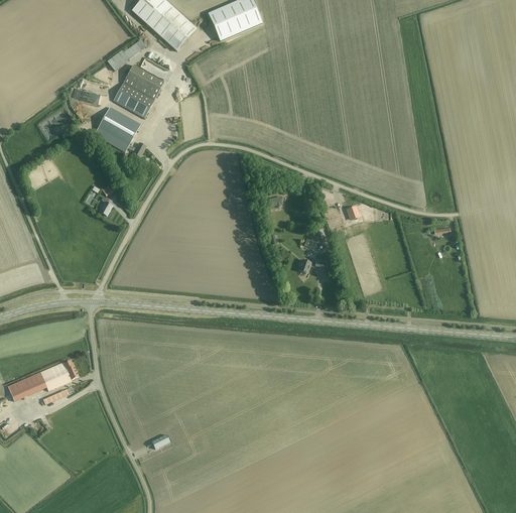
[(197,27),(164,0),(140,0),(131,11),(176,50),(197,27)]
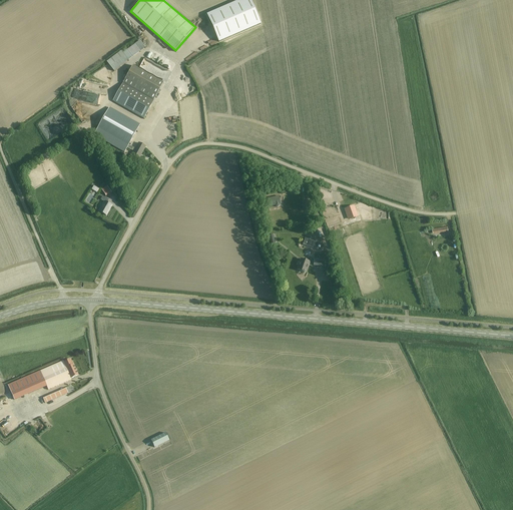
[(261,21),(250,0),(233,0),(207,12),(219,39),(261,21)]
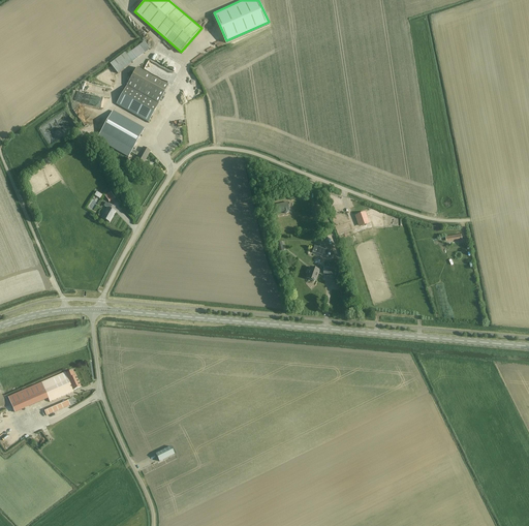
[(118,71),(145,51),(139,43),(127,53),(125,50),(111,61),(118,71)]
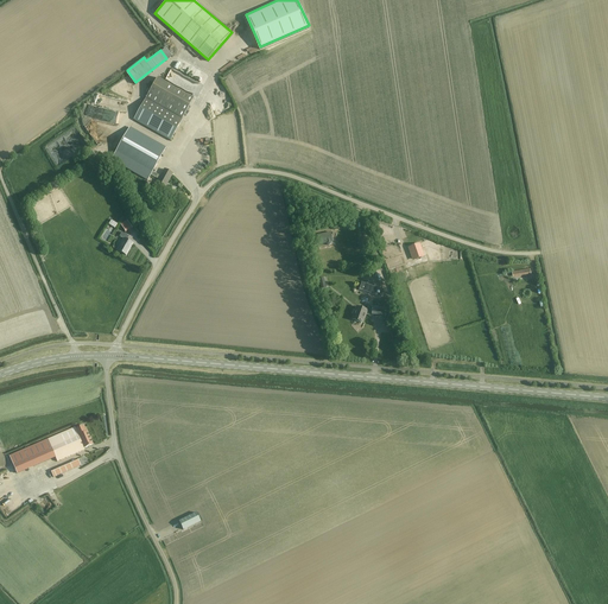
[(170,137),(182,116),(194,95),(157,75),(145,95),(146,95),(134,116),(170,137)]
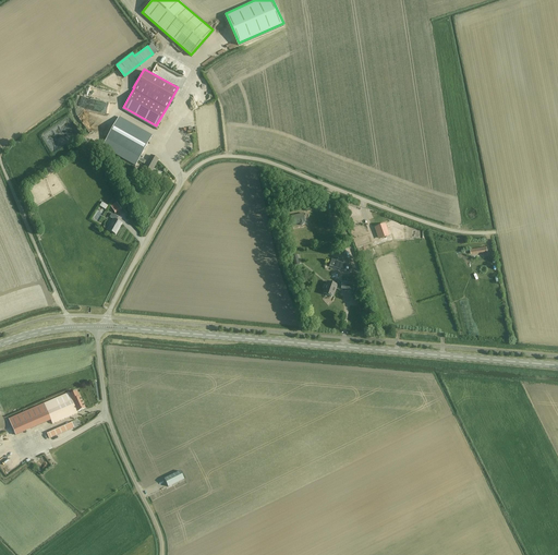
[(119,115),(102,144),(135,163),(138,158),(140,155),(153,133),(119,115)]
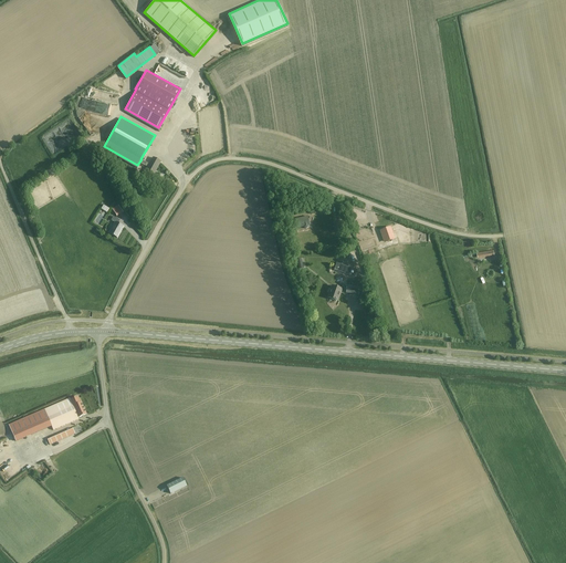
[(67,120),(44,133),(52,147),(75,133),(67,120)]
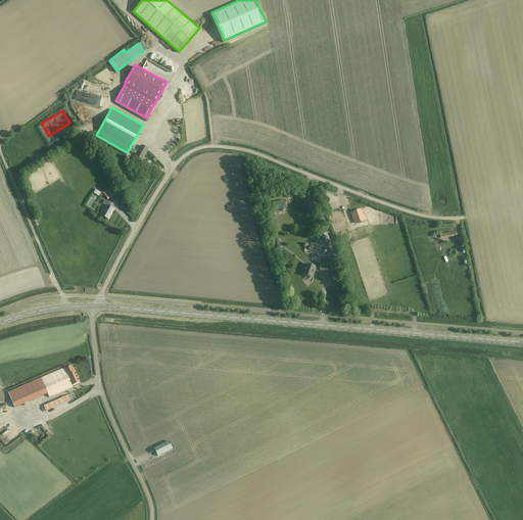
[(141,143),(138,149),(131,145),(130,148),(137,151),(135,155),(141,159),(148,147),(141,143)]
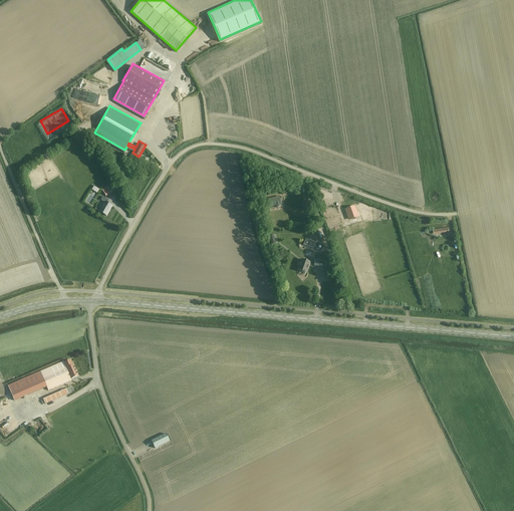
[(111,190),(107,184),(101,187),(105,194),(111,190)]
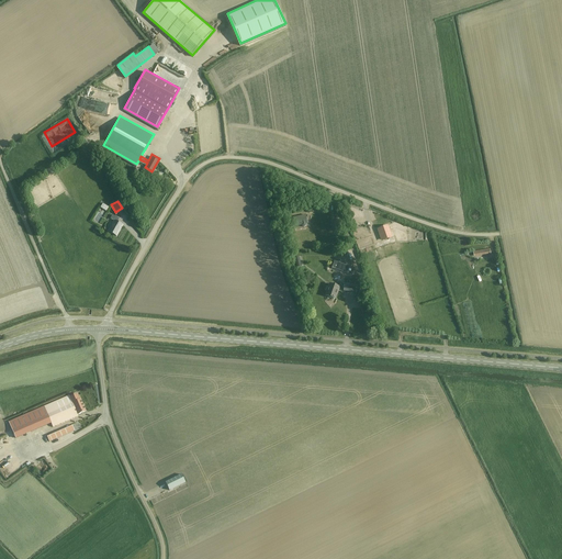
[(117,233),(123,222),(117,219),(120,215),(112,212),(111,215),(114,217),(109,228),(117,233)]
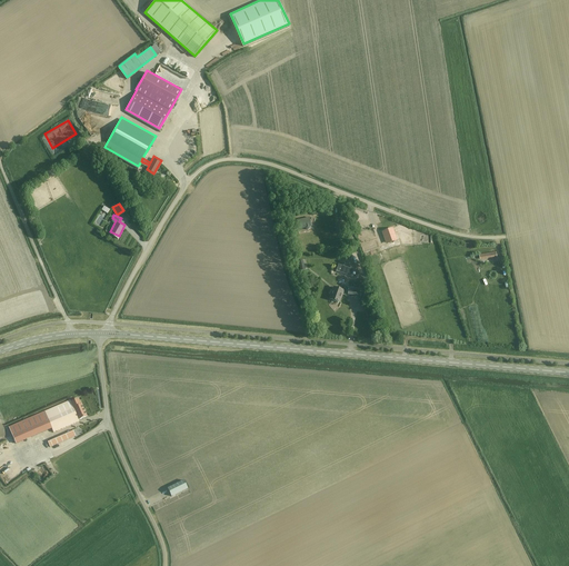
[(309,215),(297,218),(299,226),(305,225),(306,226),(306,227),(307,227),(308,227),(309,226),(310,225),(309,224),(311,224),(309,215)]
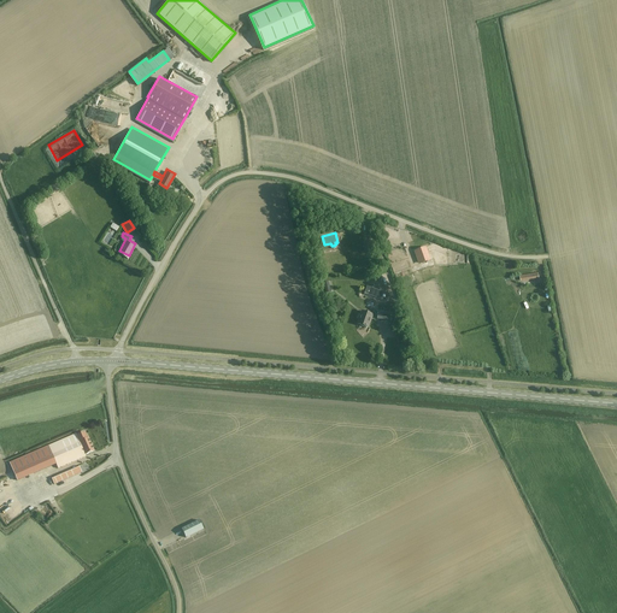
[(417,257),(418,260),(422,259),(422,260),(430,258),(428,251),(425,246),(415,249),(417,258),(417,257)]
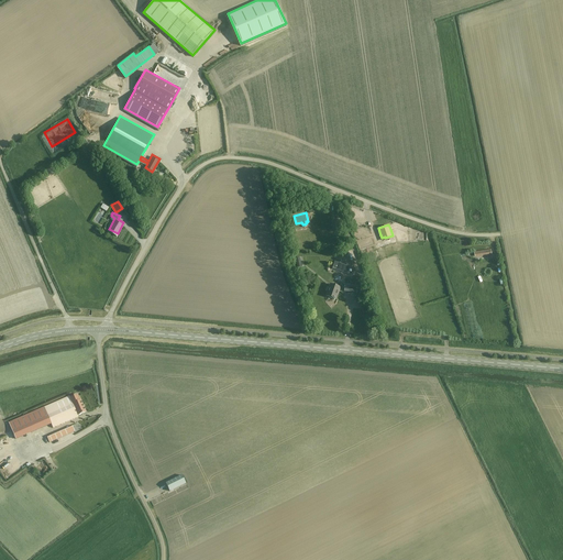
[(355,273),(356,268),(354,268),(355,265),(334,259),(332,265),(353,273),(353,272),(355,273)]
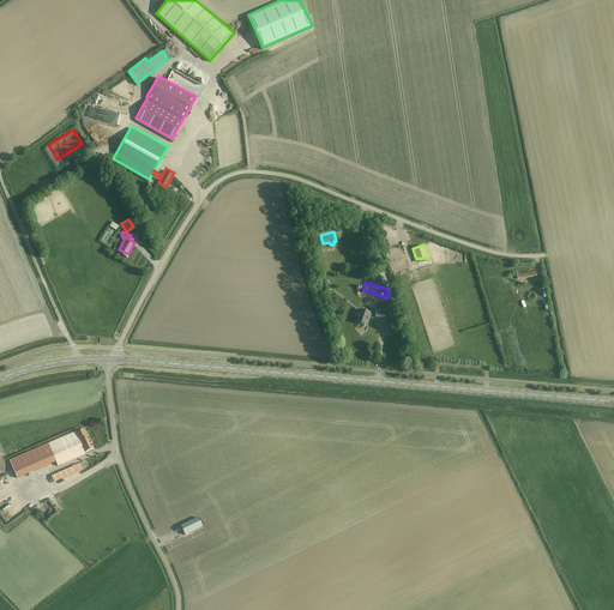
[(386,316),(386,308),(375,307),(375,313),(371,313),(371,310),(360,307),(355,319),(367,322),(369,314),(375,314),(375,315),(386,316)]
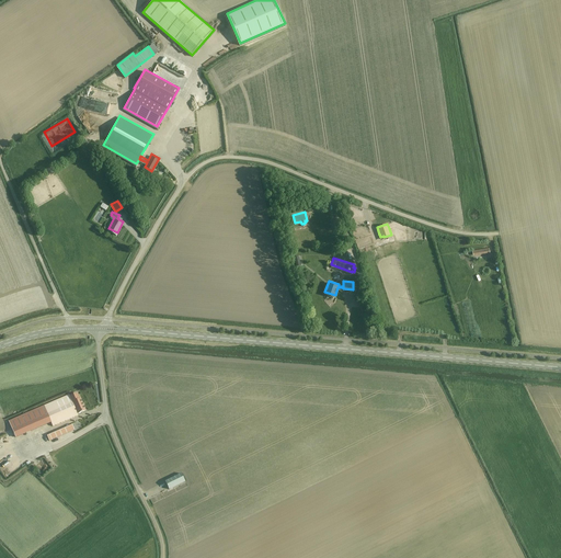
[(86,408),(82,399),(80,396),(78,390),(70,394),(73,400),(72,400),(69,393),(9,419),(10,422),(11,424),(12,425),(16,435),(52,420),(53,423),(78,412),(78,411),(86,408)]
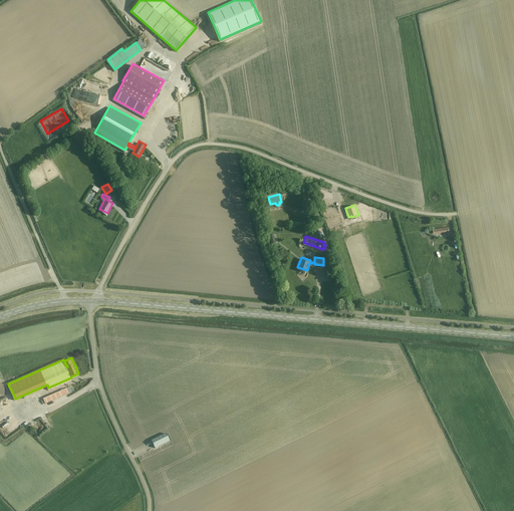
[(65,387),(43,399),(46,403),(68,391),(65,387)]
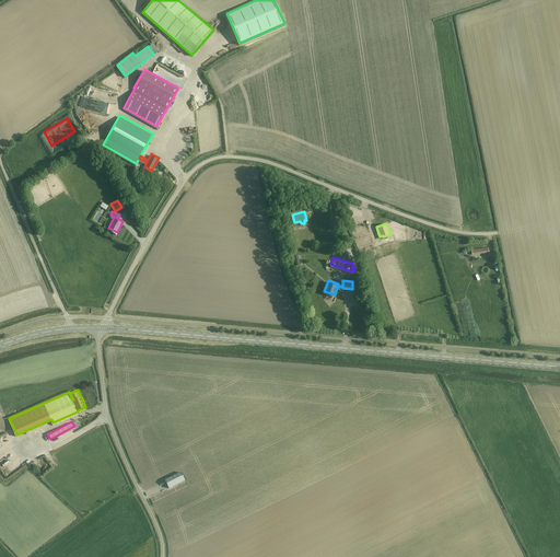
[(168,486),(185,478),(181,470),(165,478),(168,486)]
